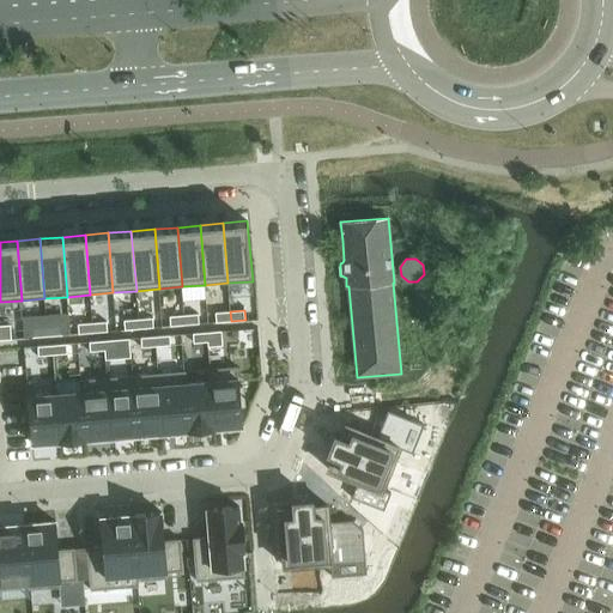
[(230,311),(216,313),(217,322),(231,321),(230,311)]
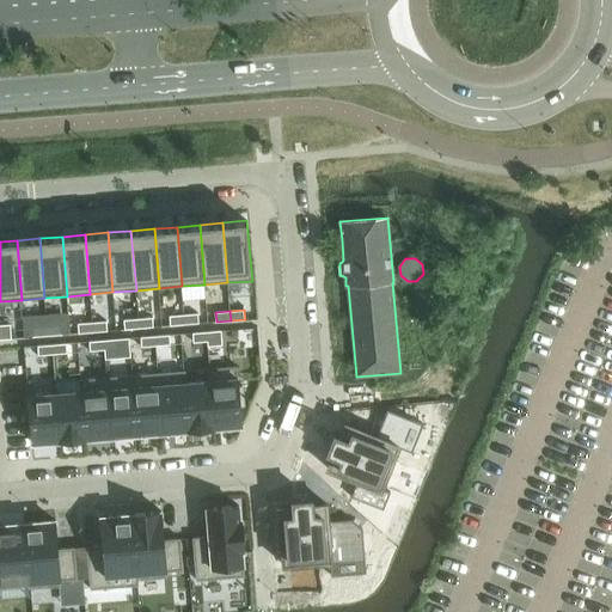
[(199,313),(184,314),(185,324),(200,324),(199,313)]
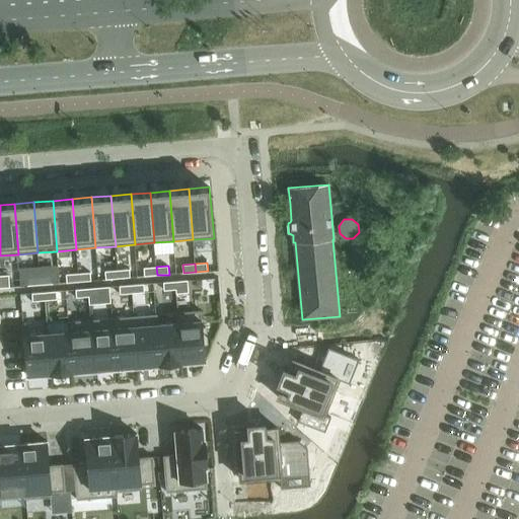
[(156,267),(144,268),(145,276),(157,275),(156,267)]
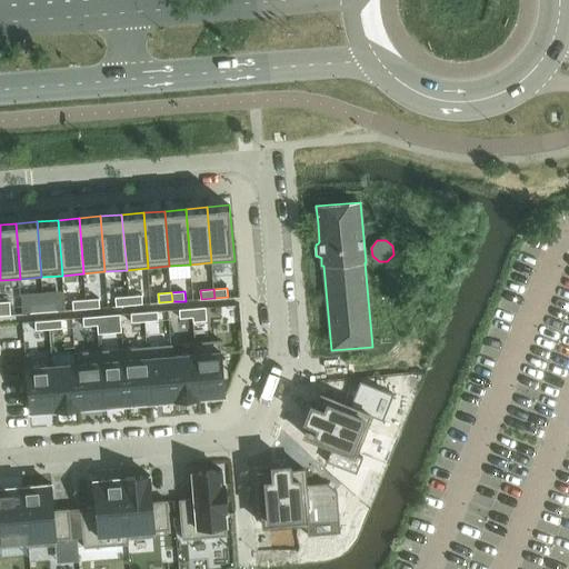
[(142,296),(129,297),(129,306),(143,305),(142,296)]
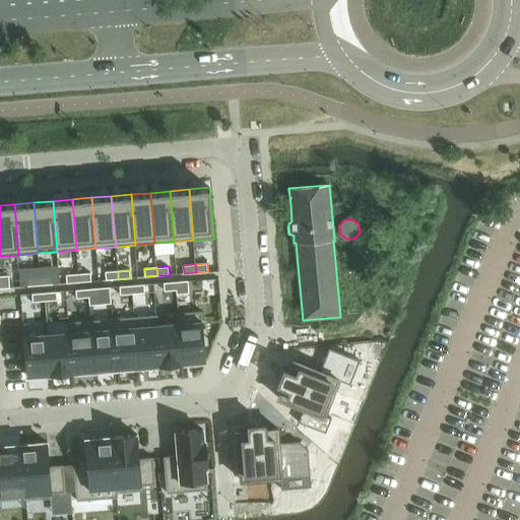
[(118,271),(106,272),(106,280),(118,279),(118,271)]
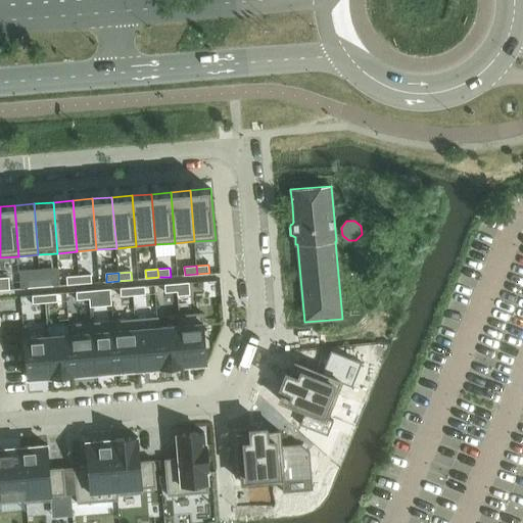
[(91,275),(79,276),(80,284),(92,283),(91,275)]
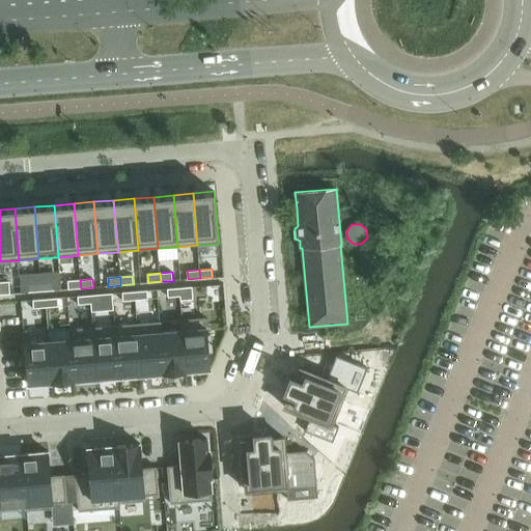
[(80,280),(67,281),(68,289),(81,288),(80,280)]
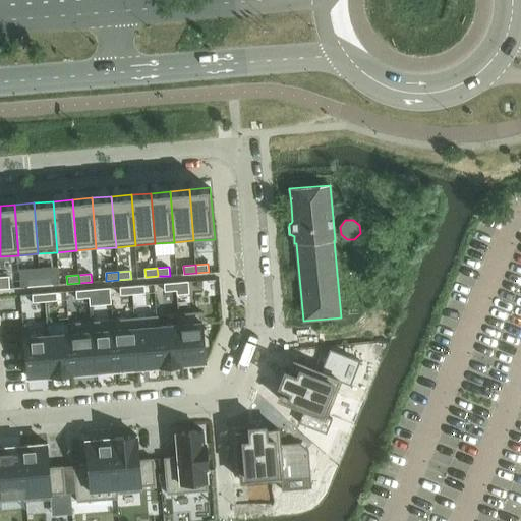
[(9,276),(0,277),(0,289),(10,288),(9,276)]
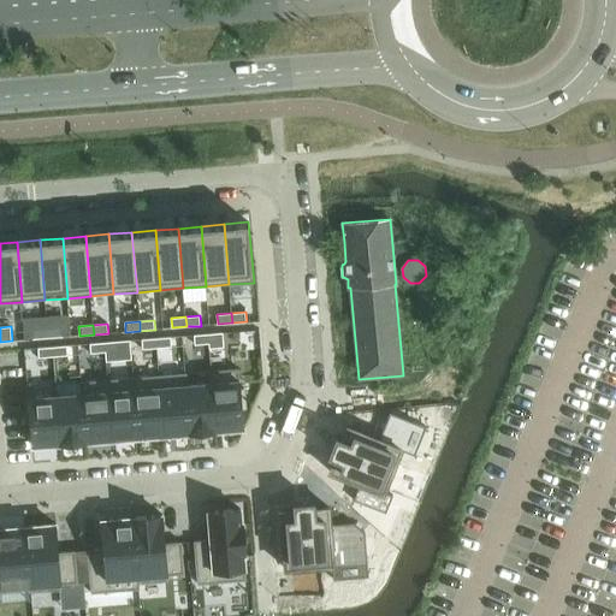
[(61,327),(47,329),(48,338),(63,337),(61,327)]
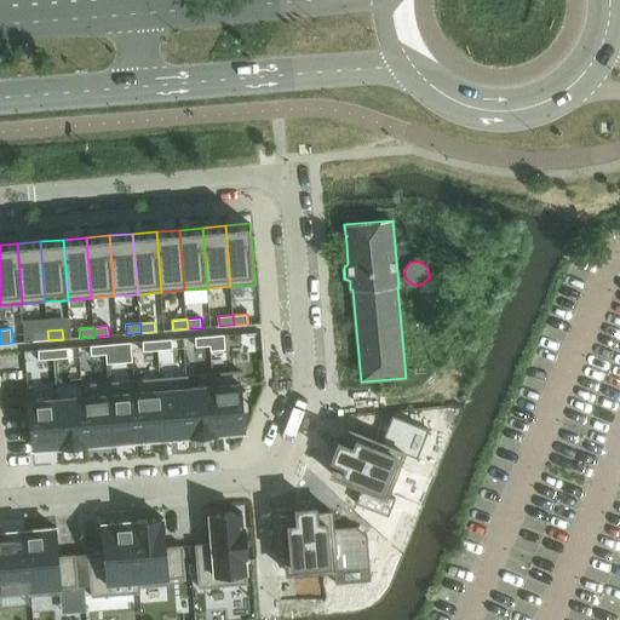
[(47,331),(33,332),(34,342),(49,340),(47,331)]
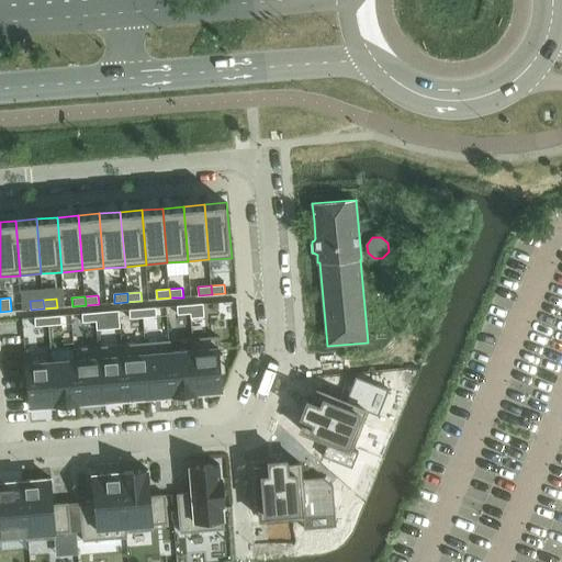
[(203,304),(190,305),(191,314),(191,318),(204,317),(203,304)]
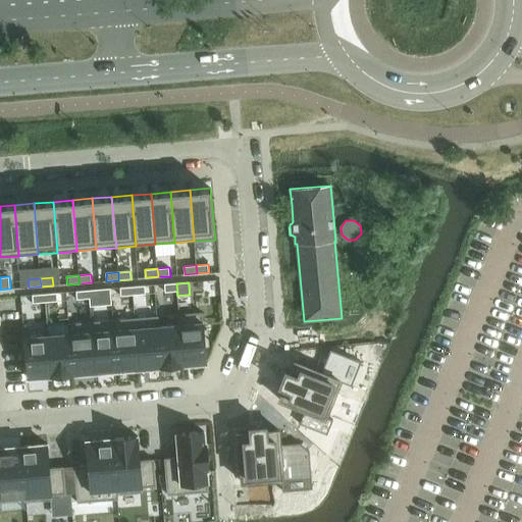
[(176,283),(164,284),(165,293),(177,292),(176,283)]
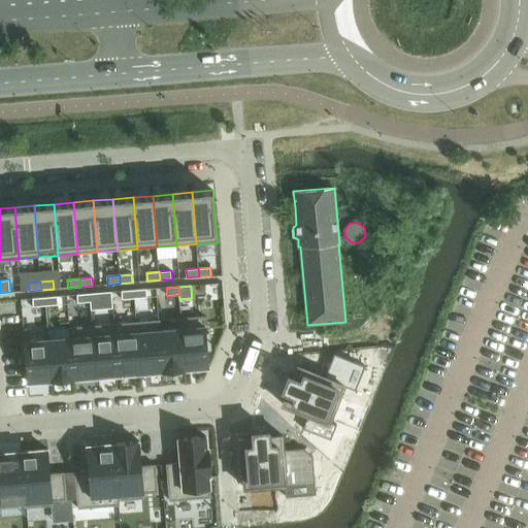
[(146,289),(134,290),(135,298),(147,297),(146,289)]
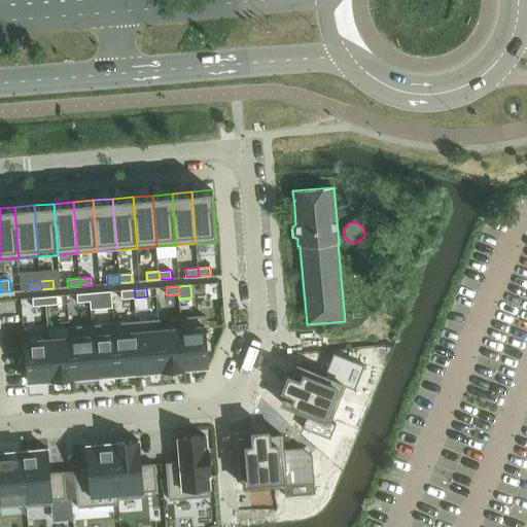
[(134,289),(121,290),(121,299),(135,297),(134,289)]
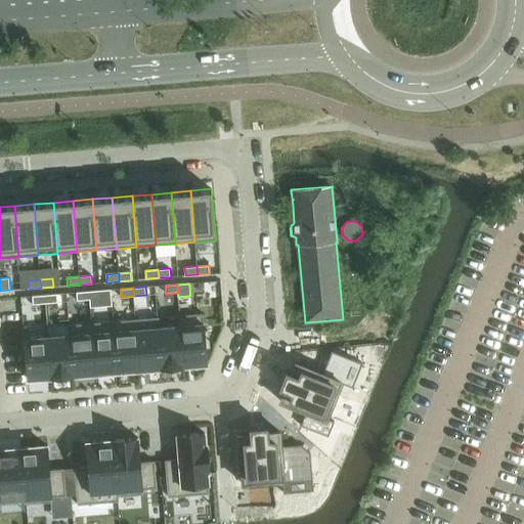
[(101,291),(89,292),(90,300),(102,299),(101,291)]
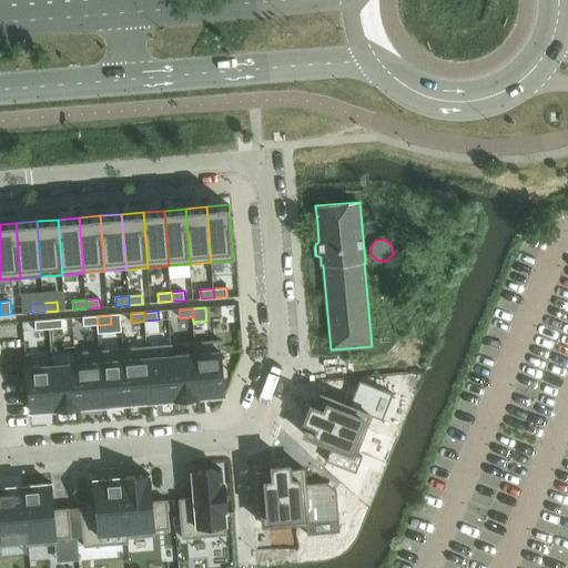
[(97,316),(83,317),(84,326),(98,325),(97,316)]
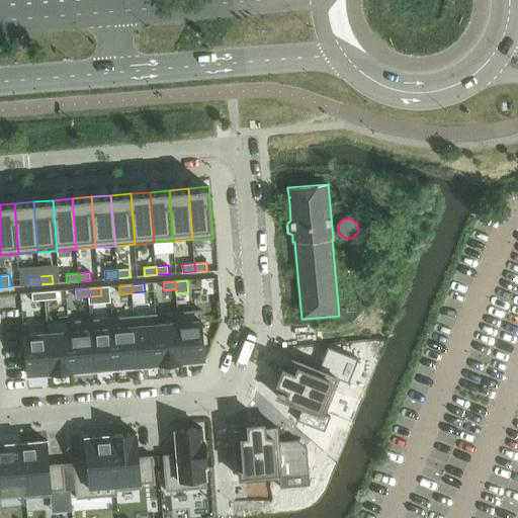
[(57,290),(45,291),(45,299),(58,298),(57,290)]
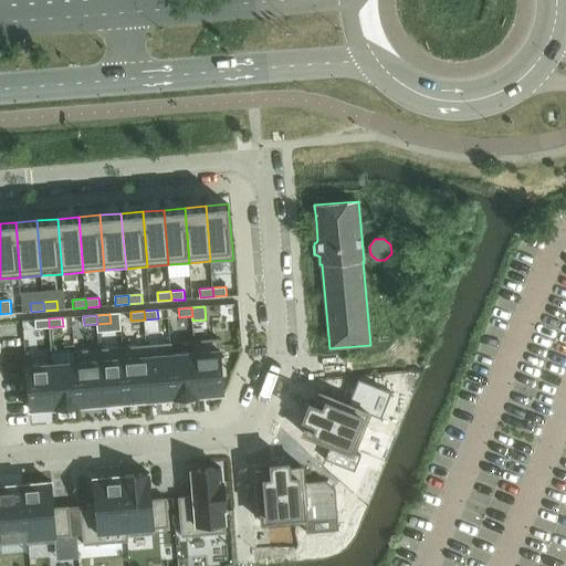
[(49,318),(35,320),(35,329),(49,327),(49,318)]
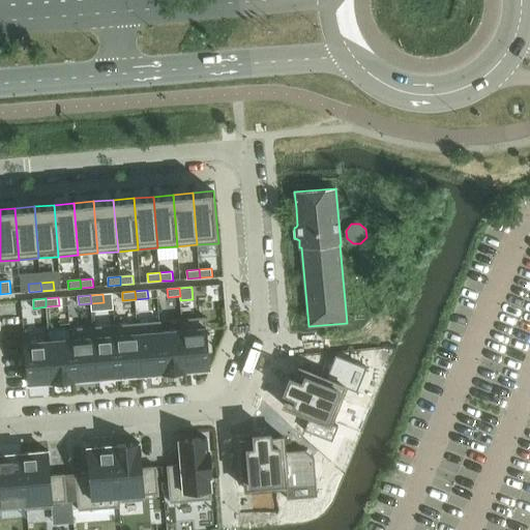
[(205,317),(182,319),(186,371),(187,371),(209,369),(208,352),(212,352),(211,334),(207,334),(205,317)]
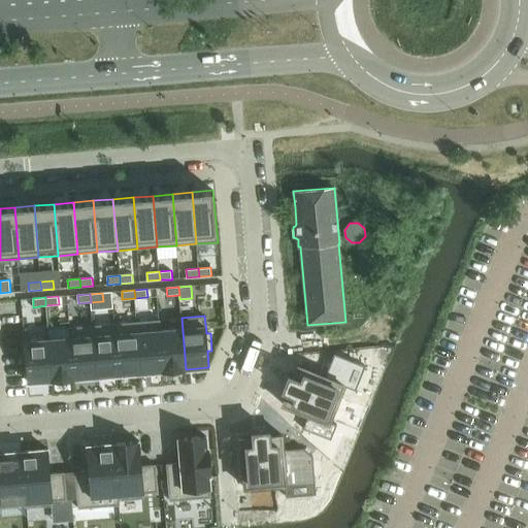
[(160,320),(159,320),(163,371),(186,369),(182,318),(179,318),(180,328),(161,329),(160,320)]
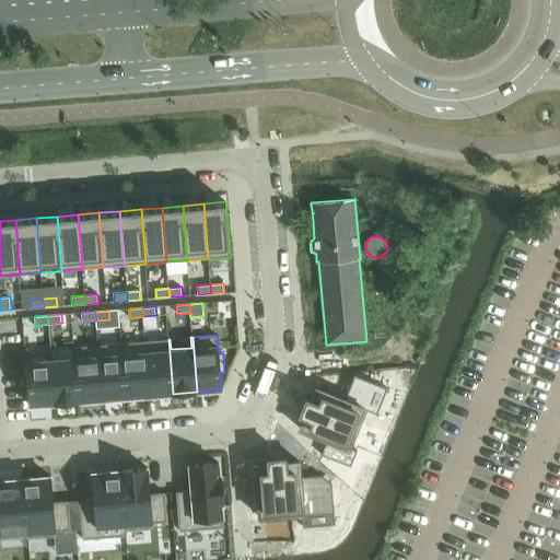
[(168,339),(144,341),(150,395),(172,394),(173,394),(168,339)]
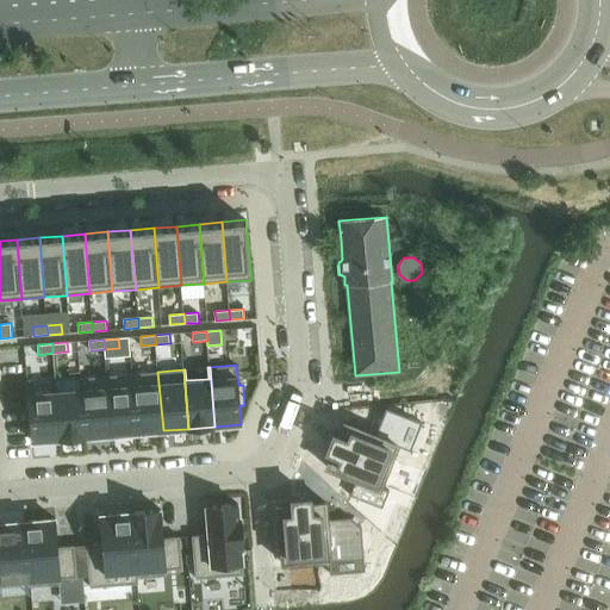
[(157,372),(132,374),(137,434),(149,433),(149,431),(163,430),(157,372)]
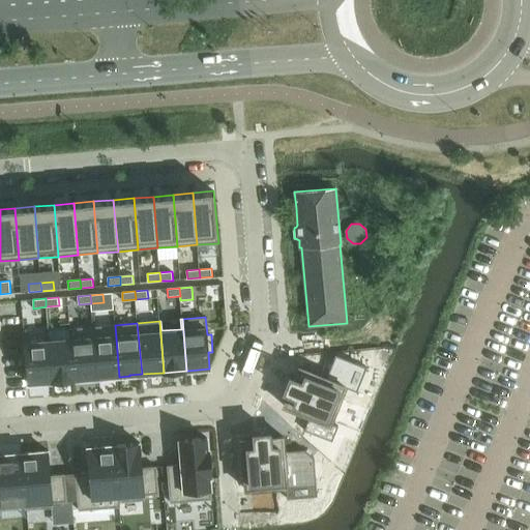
[(115,325),(92,326),(97,378),(109,377),(109,378),(119,377),(115,325)]
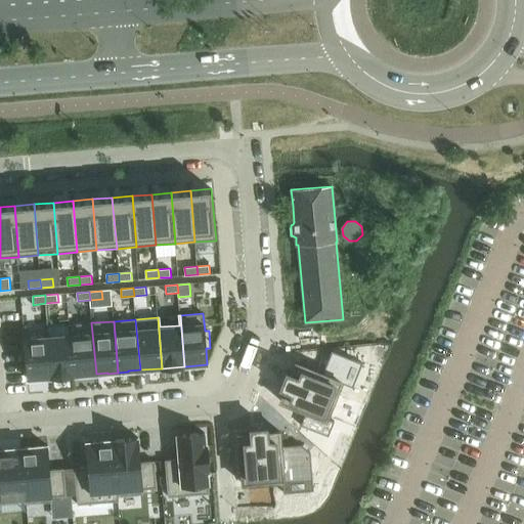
[(91,322),(70,324),(74,376),(75,376),(96,374),(91,322)]
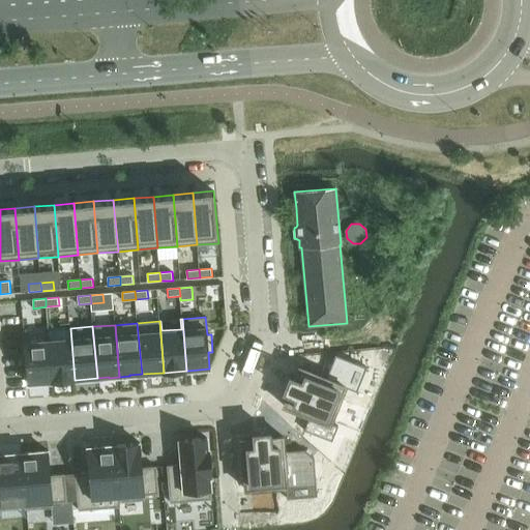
[(69,339),(49,341),(53,382),(75,380),(70,328),(69,328),(69,339)]
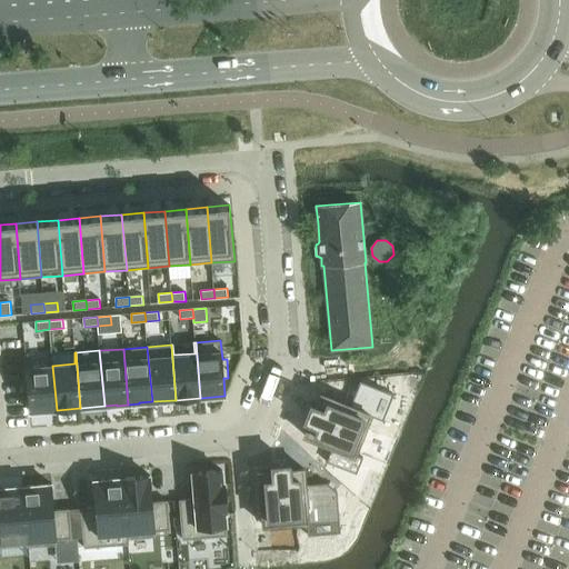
[(52,366),(27,368),(31,412),(55,410),(57,410),(52,366)]
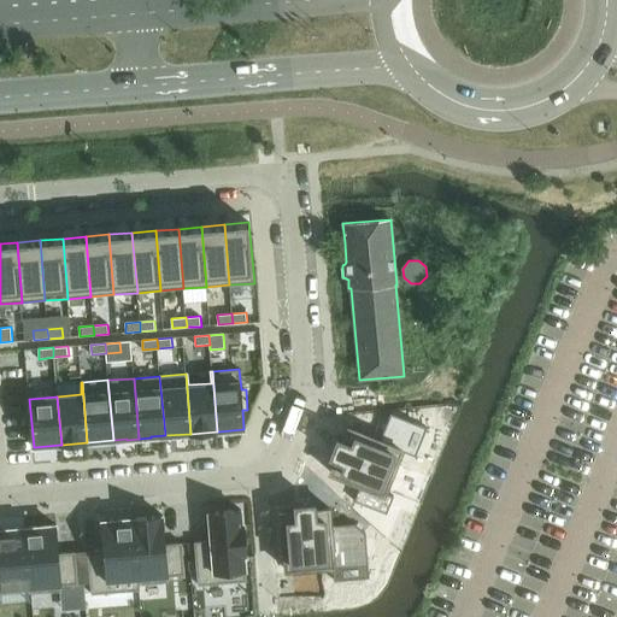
[(334,459),(329,472),(382,494),(388,481),(395,464),(400,451),(347,429),(341,442),(336,440),(335,442),(329,454),(330,456),(329,458),(334,459)]
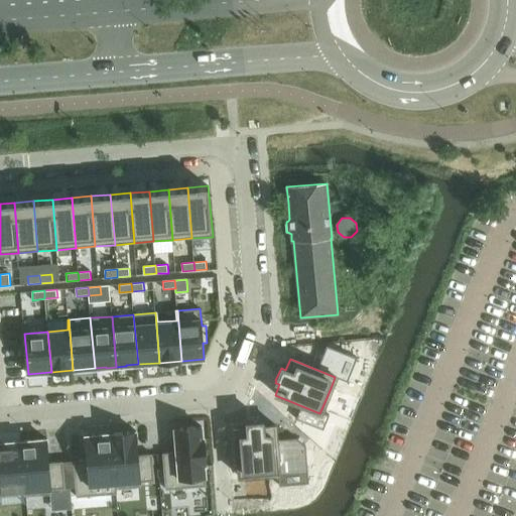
[(246,427),(235,428),(238,477),(278,473),(274,425),(262,426),(262,421),(260,421),(248,422),(246,422),(246,427)]
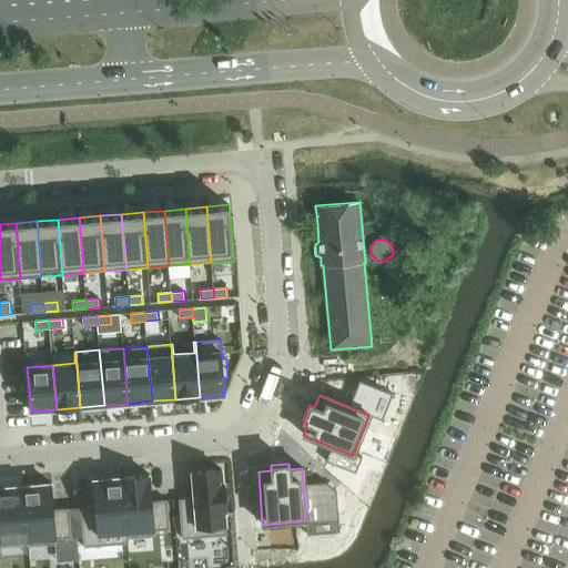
[(194,498),(179,499),(182,539),(227,535),(225,511),(226,511),(224,483),(223,483),(222,469),(192,472),(194,498)]
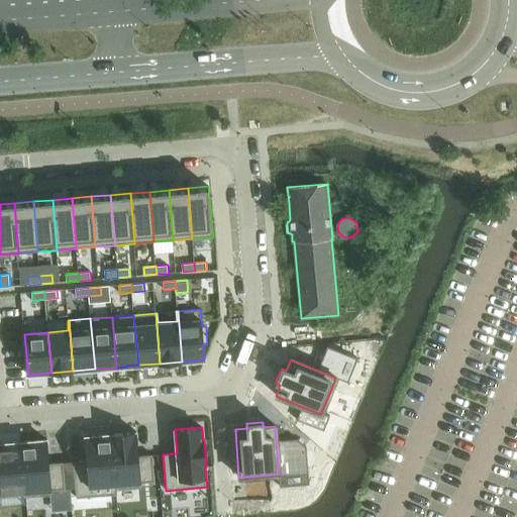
[(136,432),(111,434),(116,495),(117,495),(117,490),(141,488),(140,483),(154,482),(152,455),(138,456),(136,432)]
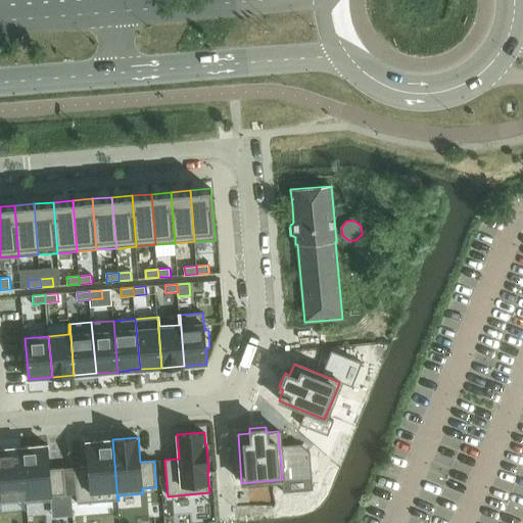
[(89,466),(75,467),(78,504),(117,501),(112,439),(111,439),(111,440),(87,442),(89,466)]
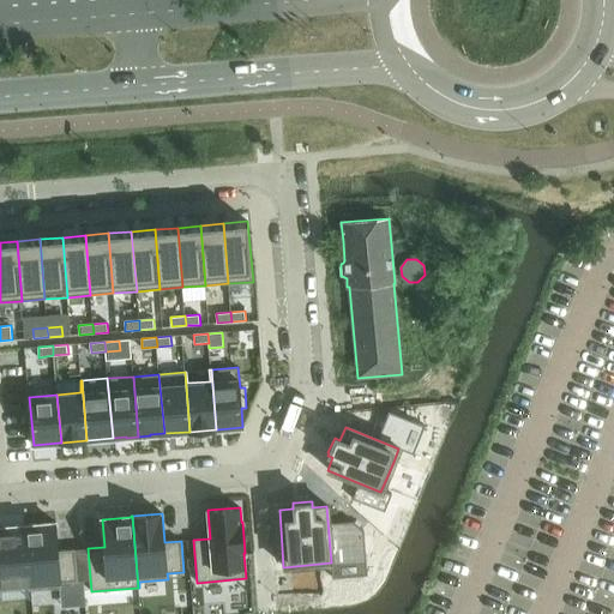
[(38,524),(25,524),(31,590),(61,588),(61,582),(78,581),(74,549),(58,551),(56,523),(38,524)]
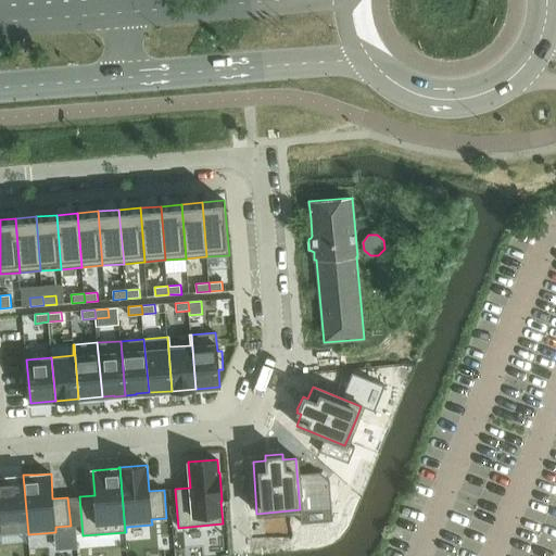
[(0,531),(26,530),(27,534),(28,534),(23,475),(11,476),(11,477),(0,477),(0,531)]
